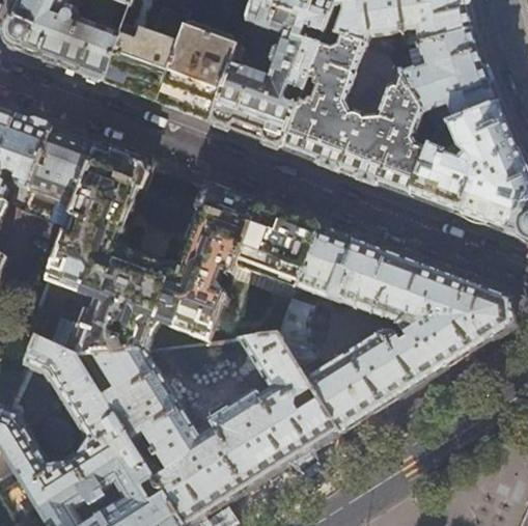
[(14,0),(3,22),(2,27),(2,31),(3,36),(5,39),(8,43),(11,45),(58,62),(102,79),(119,30),(77,15),(72,7),(66,3),(64,2),(65,0),(117,0),(120,1),(115,20),(121,23),(122,20),(129,0),(14,0)]
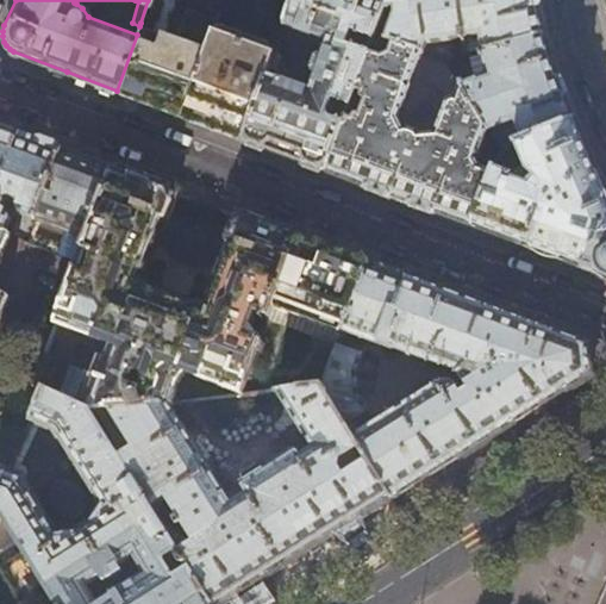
[(376,20),(382,0),(288,0),(282,20),(294,25),(294,26),(308,31),(308,30),(323,35),(305,83),(264,69),(241,136),(280,150),(324,167),(342,118),(325,111),(331,94),(348,100),(353,86),(366,50),(345,43),(350,30),(370,37),(376,20)]
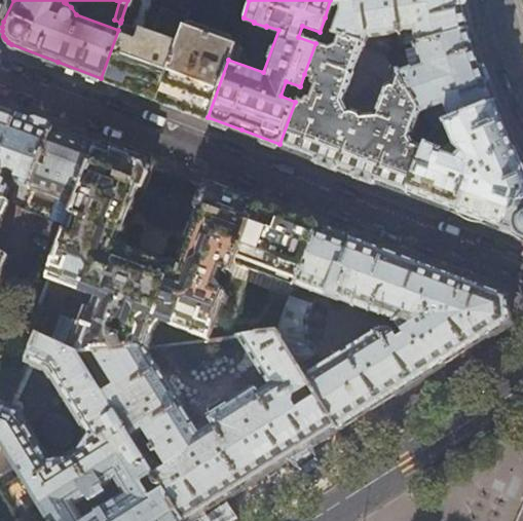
[(330,0),(325,17),(335,21),(331,32),(336,33),(361,43),(365,34),(408,28),(412,42),(467,26),(461,0),(330,0)]
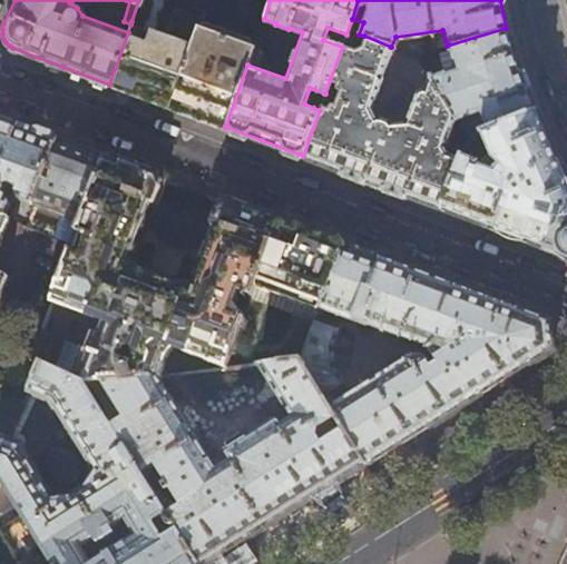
[(148,28),(132,21),(130,25),(128,32),(109,85),(139,96),(167,106),(189,41),(149,27),(148,28)]
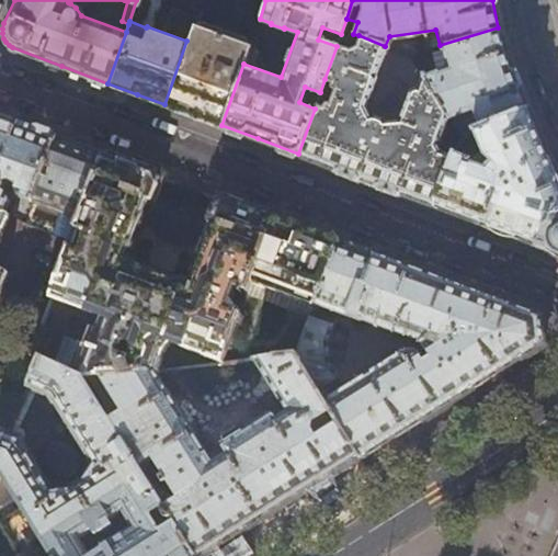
[(193,24),(186,41),(164,104),(198,116),(221,125),(243,64),(245,60),(250,45),(193,24)]
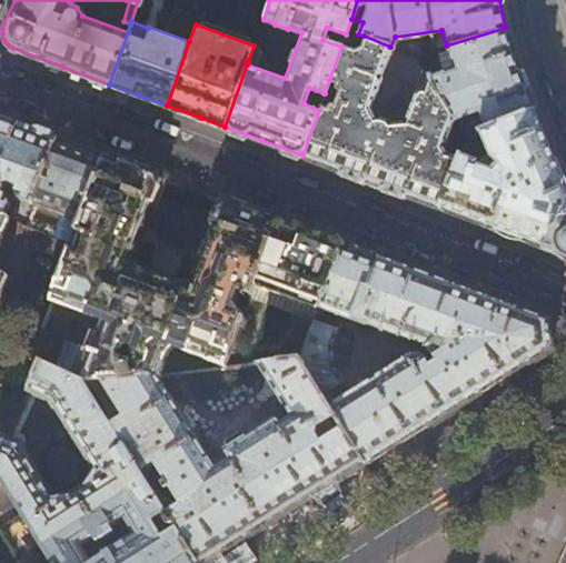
[(533,106),(524,87),(517,68),(505,28),(446,46),(453,71),(427,77),(453,119),(478,108),(486,128),(533,106)]
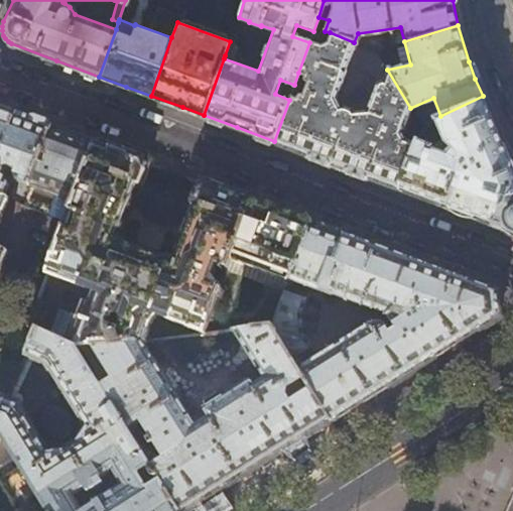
[(344,70),(354,42),(330,32),(327,42),(322,44),(310,40),(309,42),(298,73),(304,75),(304,79),(307,81),(302,95),(299,95),(296,98),(290,96),(289,100),(274,141),(337,164),(397,187),(413,143),(402,139),(400,134),(410,108),(387,70),(386,69),(382,81),(380,80),(375,83),(365,111),(354,112),(351,109),(347,107),(343,106),(339,107),(335,98),(345,71),(344,70)]
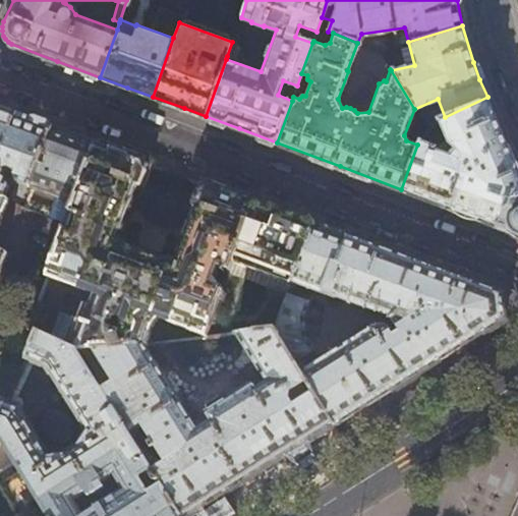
[(236,44),(232,42),(227,56),(231,57),(236,44)]
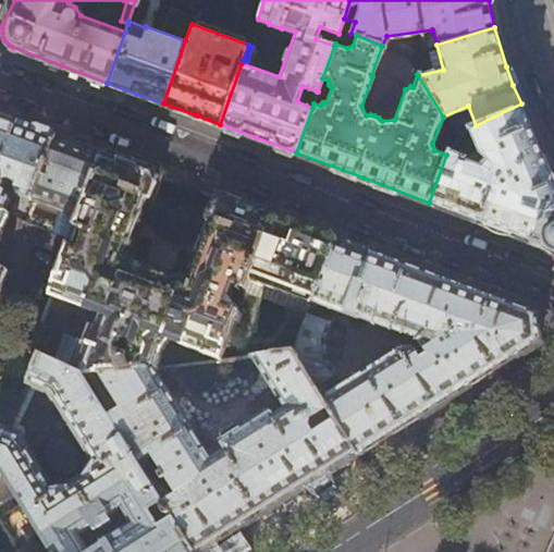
[(553,179),(548,164),(521,103),(476,125),(468,129),(478,152),(485,157),(483,159),(481,161),(481,167),(465,160),(466,158),(448,151),(446,155),(429,203),(487,224),(553,248),(553,179)]
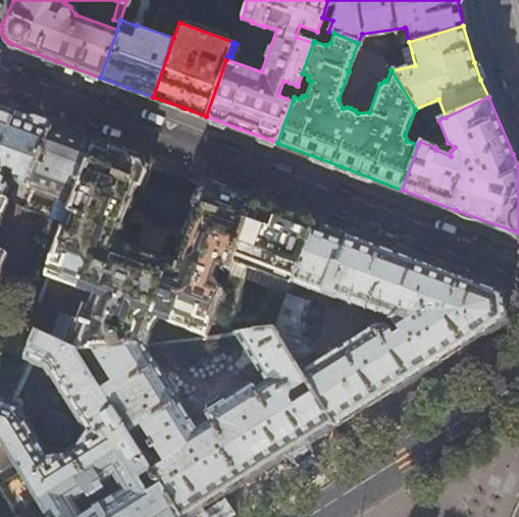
[(0,192),(7,196),(12,184),(8,183),(5,175),(0,173),(0,171),(1,168),(12,172),(15,178),(28,184),(50,123),(16,111),(0,104),(0,192)]
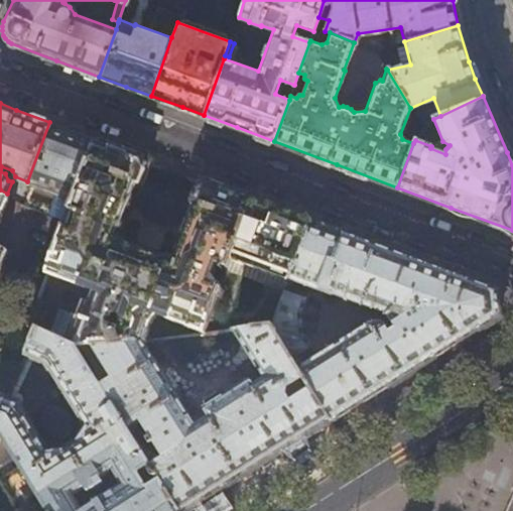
[(71,130),(49,122),(27,181),(72,199),(94,138),(71,130)]
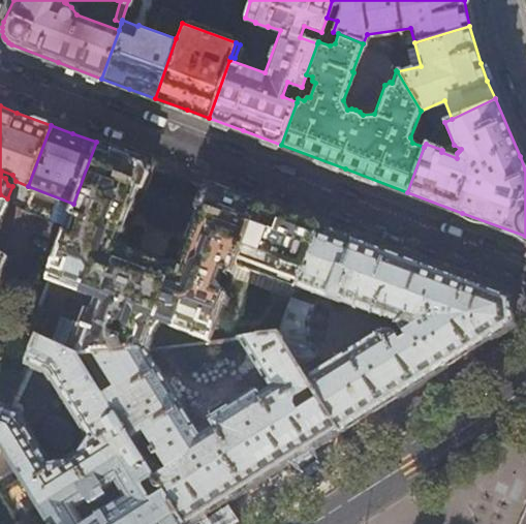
[(84,319),(76,321),(35,306),(27,330),(36,334),(76,352),(93,351),(145,345),(151,327),(156,319),(206,338),(225,284),(218,288),(213,286),(220,267),(230,270),(234,262),(255,202),(227,191),(228,190),(224,188),(223,189),(205,182),(206,181),(202,180),(200,182),(203,184),(195,202),(194,202),(193,205),(196,207),(177,257),(174,256),(169,256),(165,259),(165,260),(146,253),(125,246),(125,243),(123,240),(122,239),(119,238),(137,185),(142,186),(143,183),(142,182),(149,163),(150,163),(151,161),(147,159),(147,160),(128,154),(129,153),(125,151),(124,152),(96,142),(73,204),(70,212),(80,217),(72,236),(67,234),(65,226),(45,278),(92,296),(84,319)]
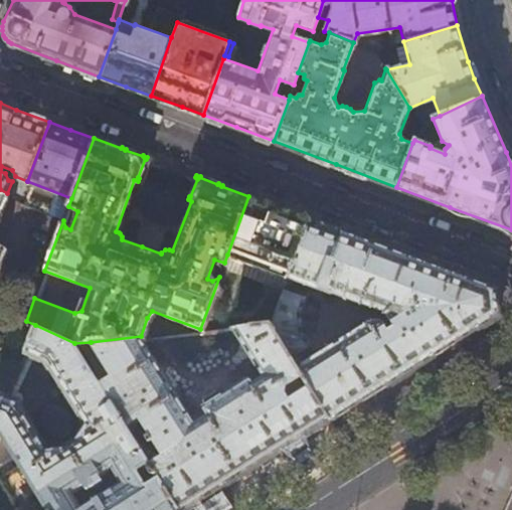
[(283,208),(248,196),(227,255),(286,277),(287,275),(308,217),(283,208)]
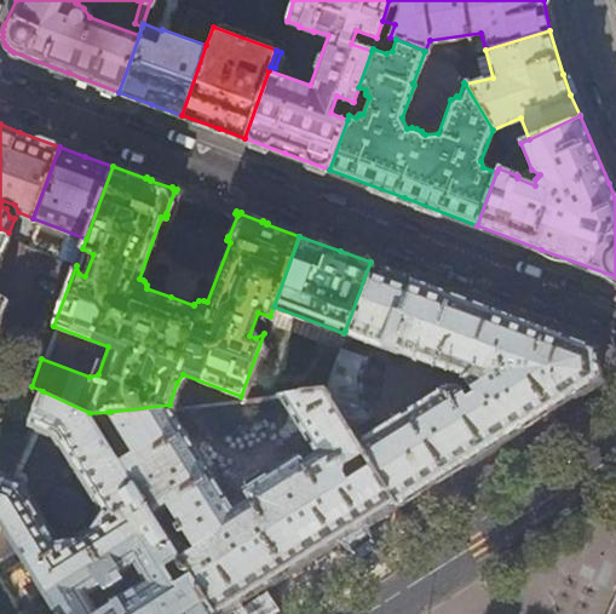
[(476,302),(370,262),(345,331),(393,350),(396,343),(462,367),(472,390),(454,401),(443,386),(406,411),(404,409),(363,435),(357,426),(374,415),(362,397),(358,374),(366,355),(362,349),(341,340),(323,389),(396,503),(487,446),(598,376),(594,345),(476,302)]
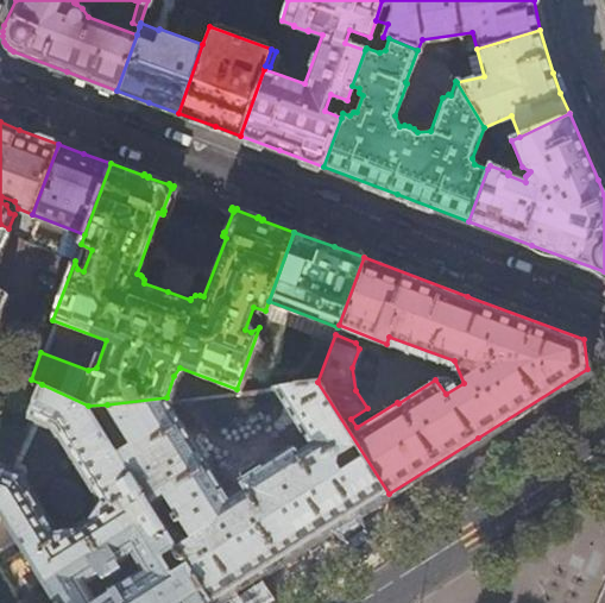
[(222,488),(166,397),(107,404),(130,443),(117,451),(149,502),(164,492),(190,534),(175,545),(176,546),(186,561),(212,602),(214,602),(294,553),(389,494),(317,382),(272,387),(308,445),(296,451),(291,445),(222,488)]
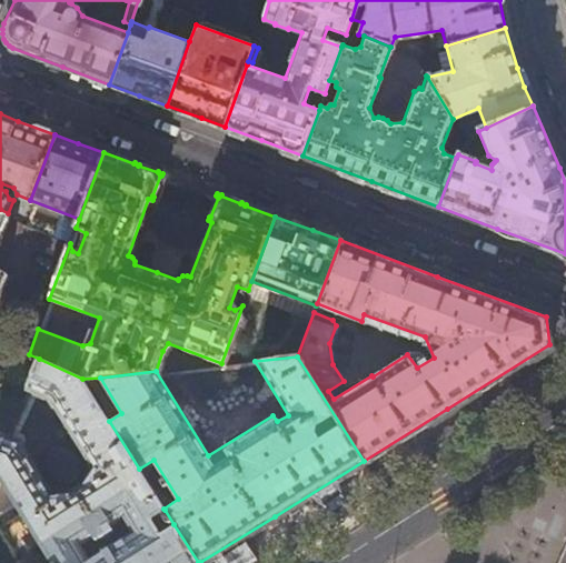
[(198,562),(174,524),(161,532),(152,519),(154,516),(165,510),(164,509),(139,469),(109,421),(82,379),(39,359),(13,415),(0,445),(0,478),(53,562),(198,562)]
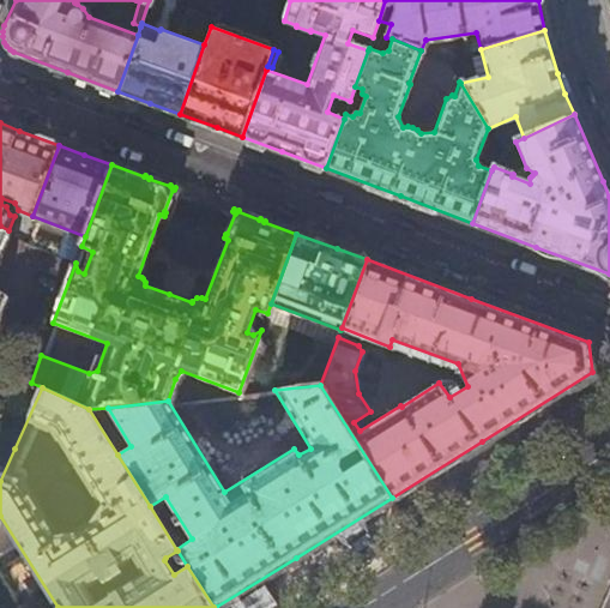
[(0,481),(14,449),(0,441),(0,481)]
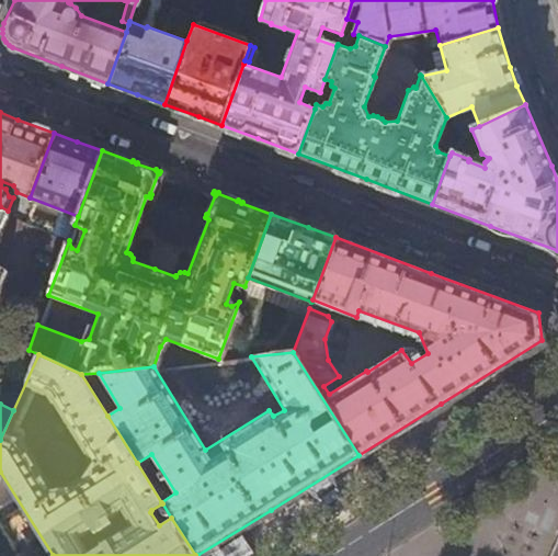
[(53,555),(0,472),(0,521),(21,555),(53,555)]
